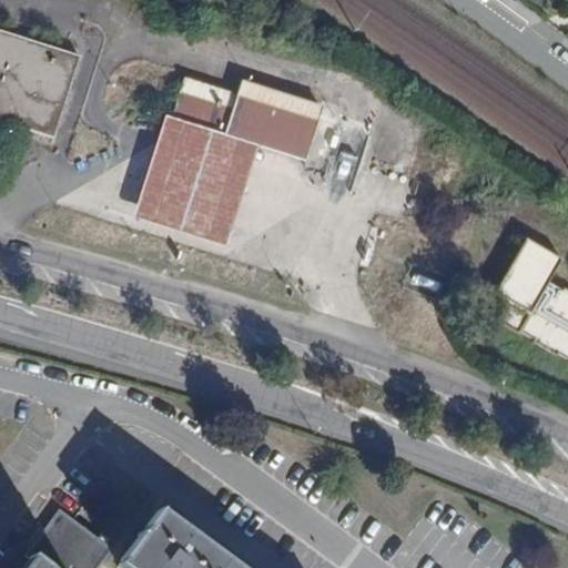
[(0,120),(52,138),(79,57),(0,31),(0,120)]
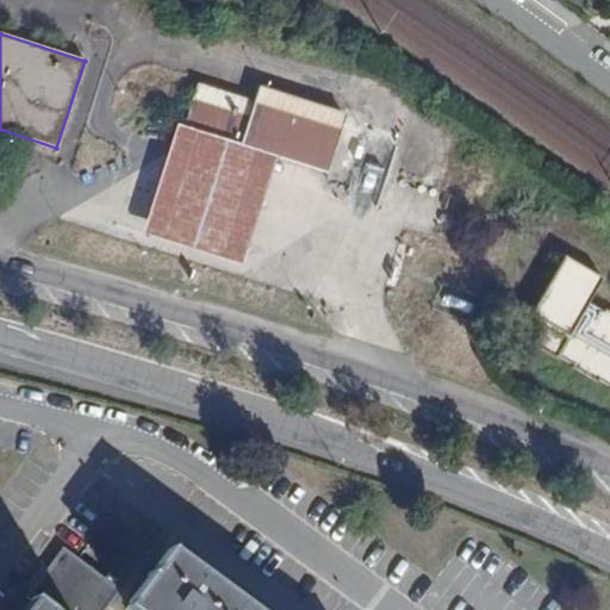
[(344,116),(259,86),(254,101),(198,83),(184,128),(174,156),(231,174),(241,145),(325,173),(344,116)]
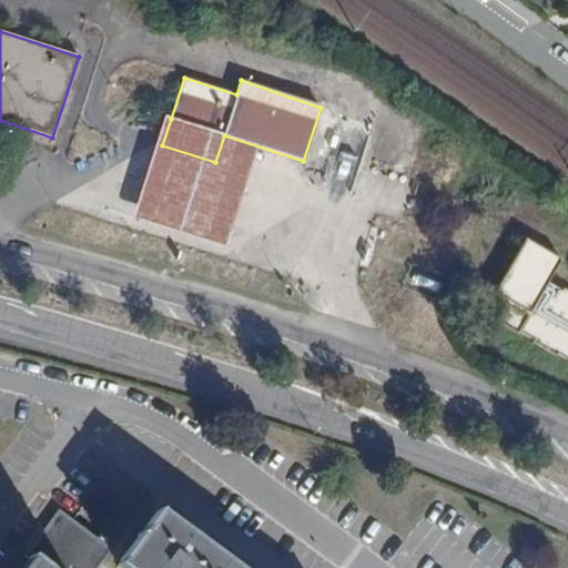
[(133,217),(225,247),(242,193),(257,146),(224,135),(215,162),(162,145),(171,119),(165,117),(149,168),(133,217)]
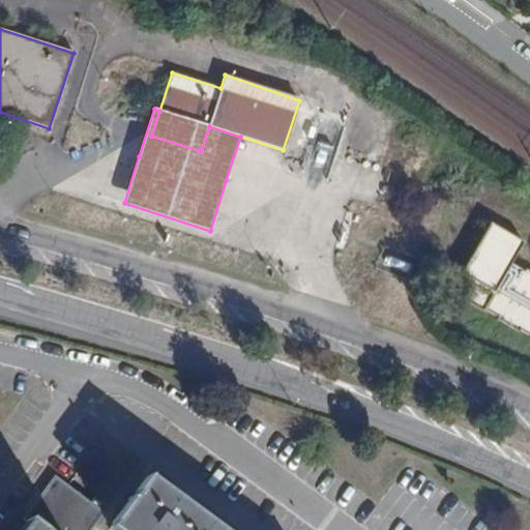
[(529,271),(512,261),(524,242),(490,224),(461,274),(474,282),(463,300),(529,339),(529,271)]
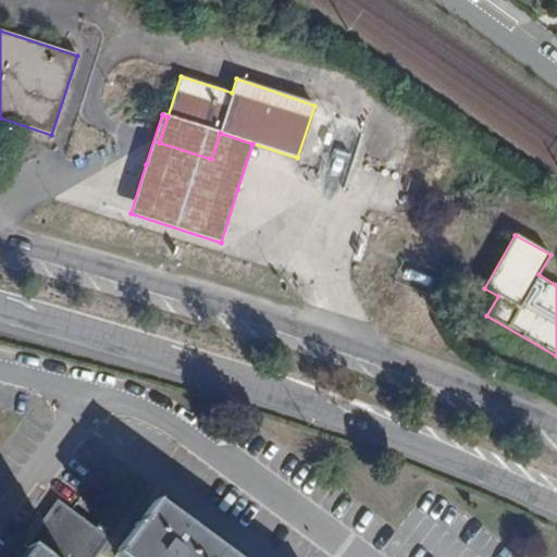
[(22,556),(96,556),(110,540),(58,502),(25,545),(29,548),(22,556)]
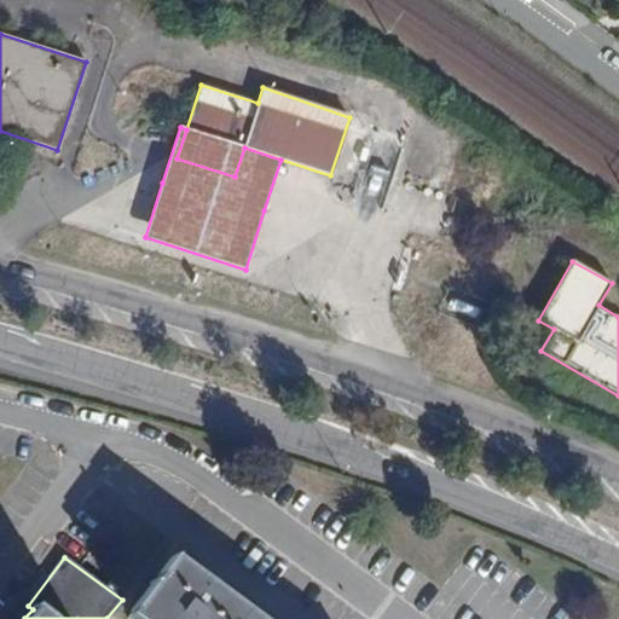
[(131,618),(253,618),(172,559),(127,617),(131,618)]
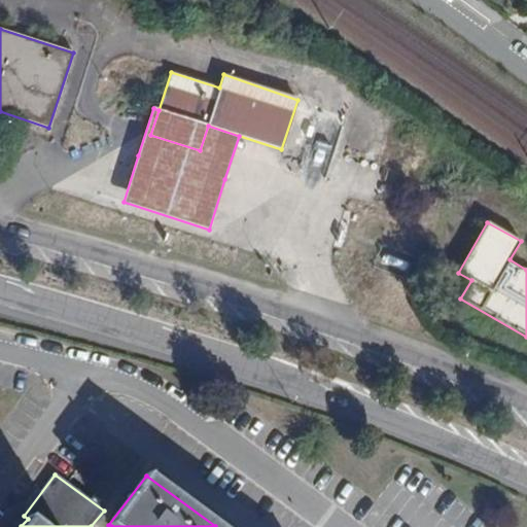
All buildings are outlined.
